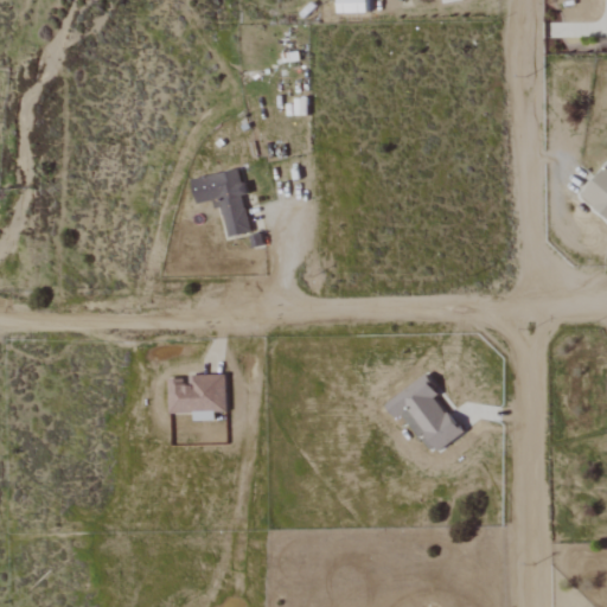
[(368,0),(338,0),(339,12),(368,12),(368,0)]
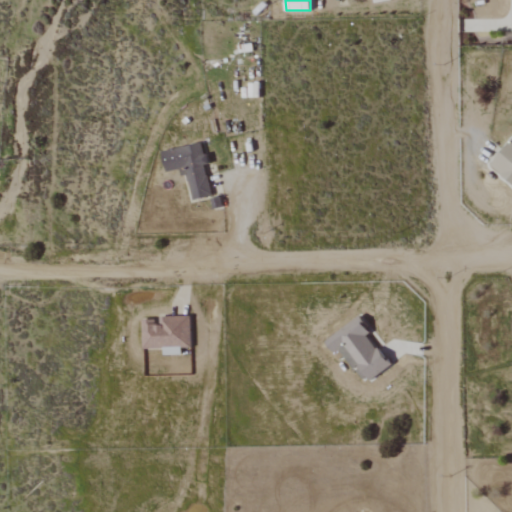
[(511,140),(491,164),(511,183),(511,140)]
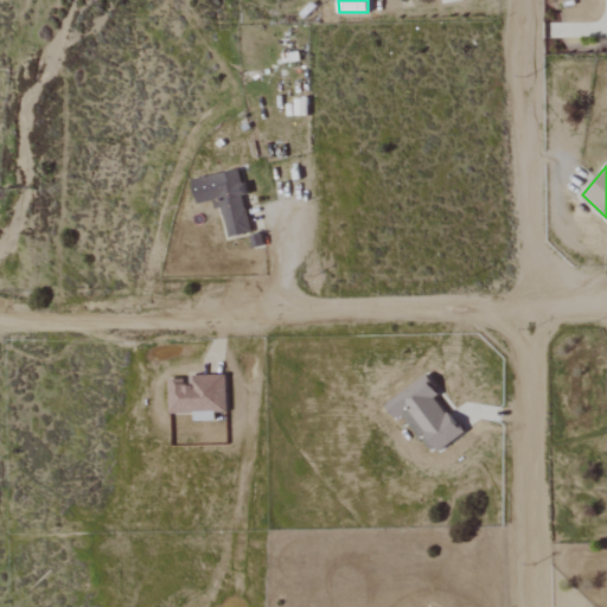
[(197,204),(219,200),(225,237),(250,232),(244,195),(246,195),(242,170),(192,178),(197,204)]
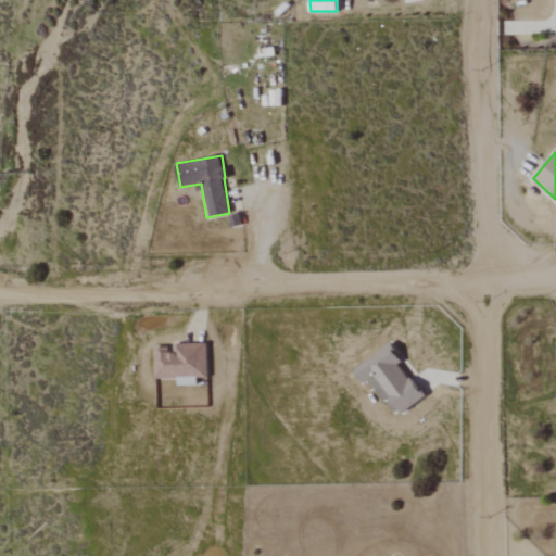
[(154,348),(155,379),(177,378),(177,386),(198,386),(198,378),(209,377),(207,343),(172,344),(172,346),(154,348)]
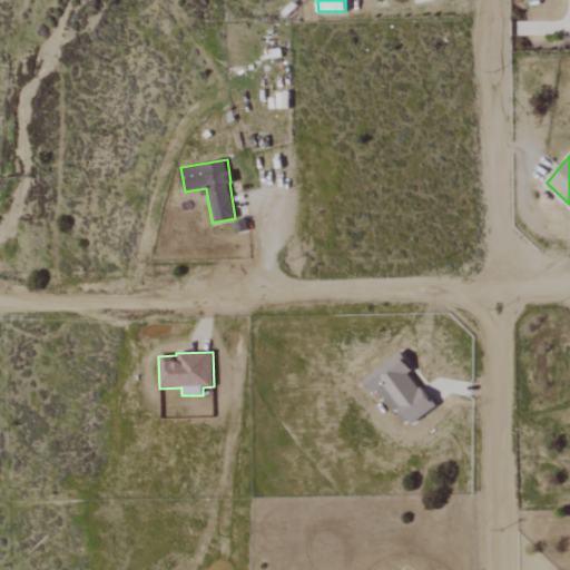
[(362,379),(372,394),(380,389),(403,426),(433,409),(411,372),(413,371),(402,353),(362,379)]
